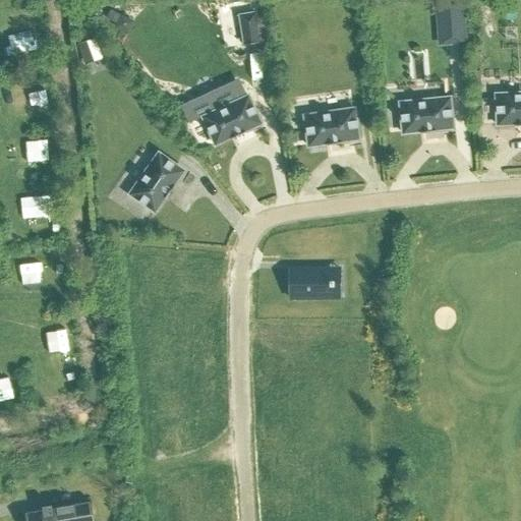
[(432,7),(437,46),(465,44),(462,4),(432,7)]
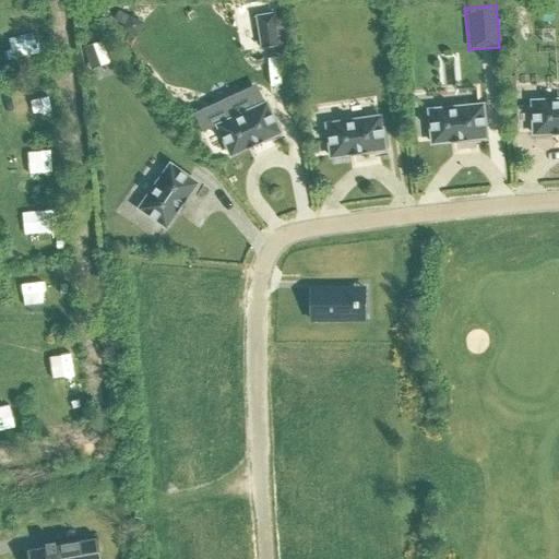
[(275,12),(254,15),(260,48),(281,45),(275,12)]
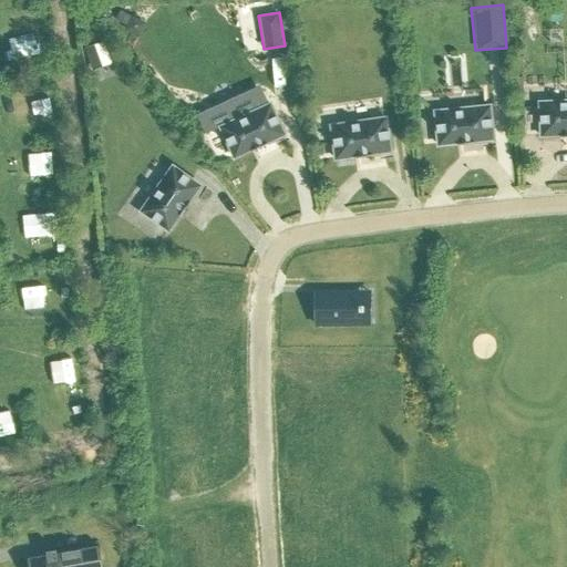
[(90,62),(109,55),(103,41),(84,48),(90,62)]
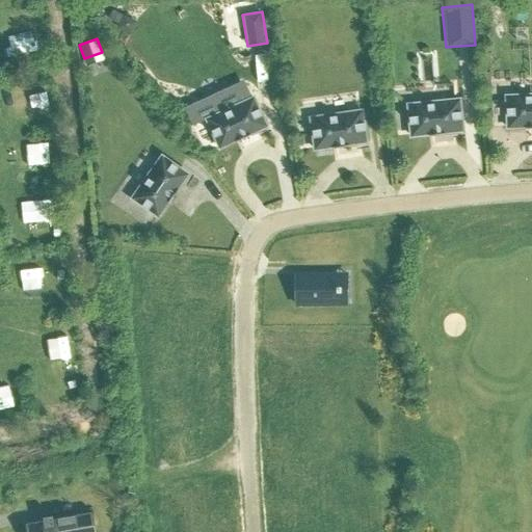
[(243,80),(185,107),(193,125),(207,120),(220,149),(267,127),(254,98),(251,99),(243,80)]
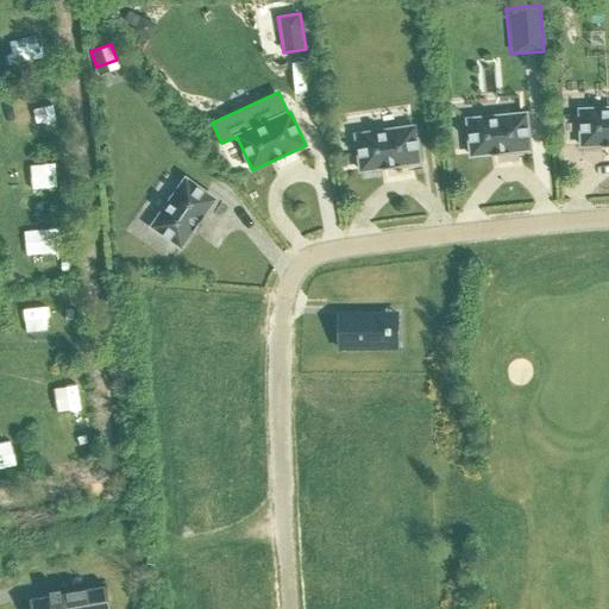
[(608,108),(579,110),(581,146),(608,144),(608,108)]
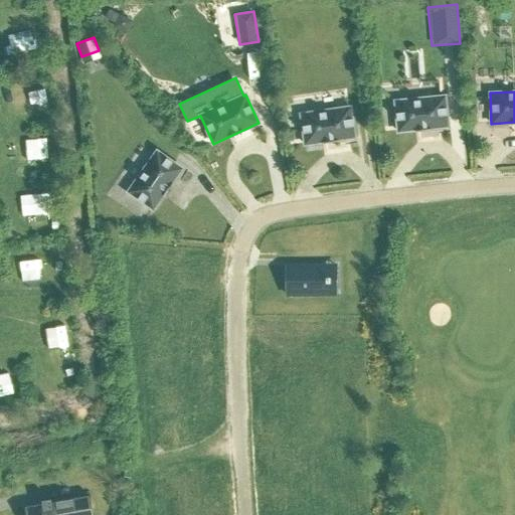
[(448,127),(445,97),(395,102),(398,132),(448,127)]
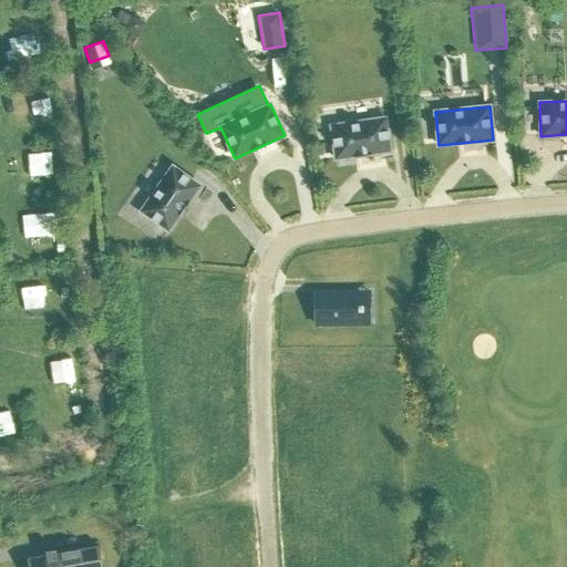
[(385,117),(331,125),(336,160),(391,152),(385,117)]
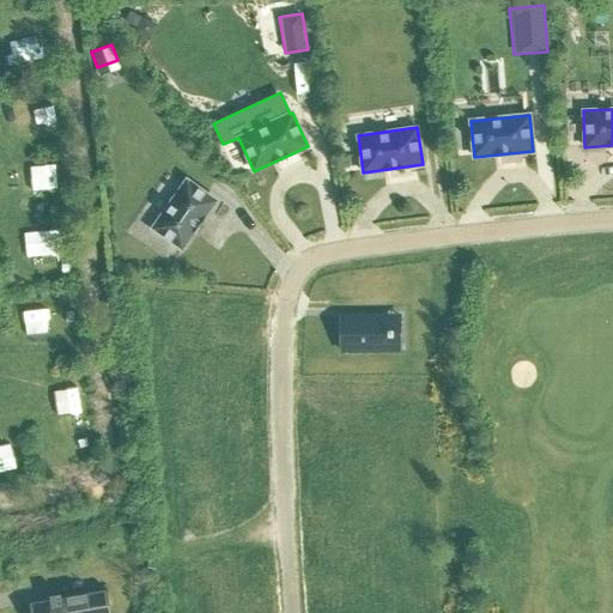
[(187,180),(152,229),(182,250),(217,201),(187,180)]
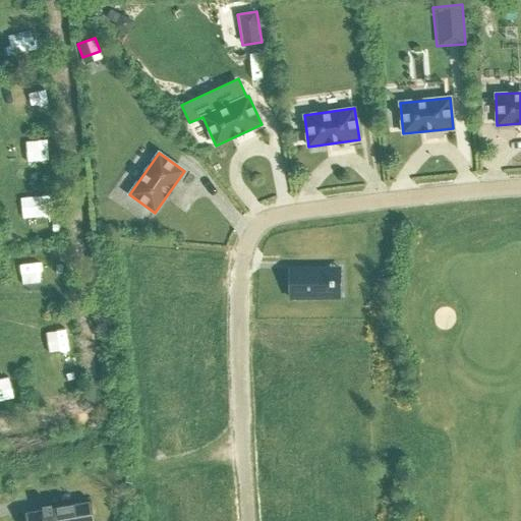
[(316,266),(275,272),(279,301),(321,295),(316,266)]
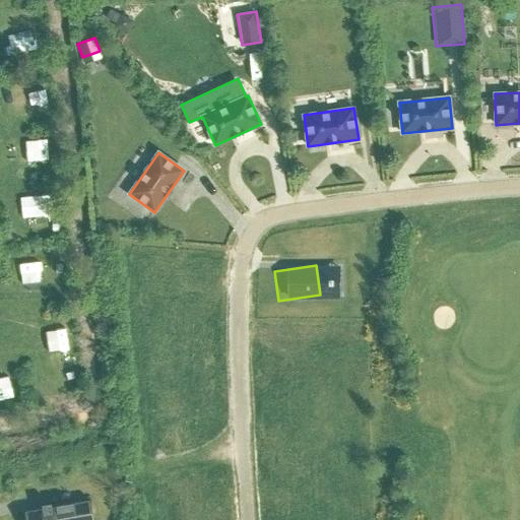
[(7,376),(14,394),(36,386),(29,368),(7,376)]
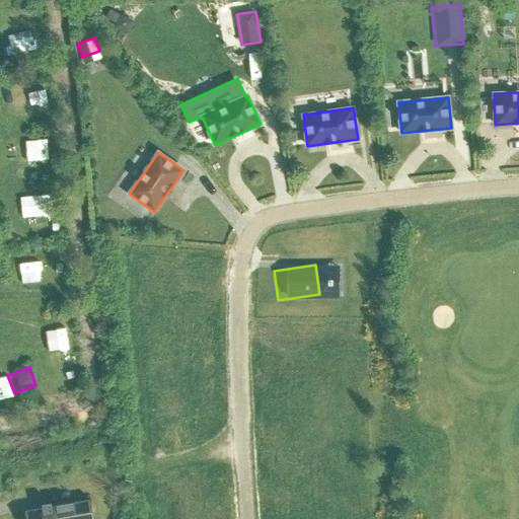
[(90,518),(87,500),(27,510),(28,518),(90,518)]
